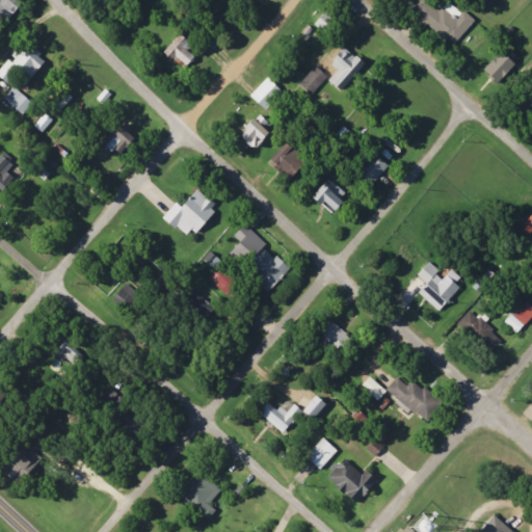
[(446,1),(439,11),(422,0),(419,0),(410,12),(454,45),(472,20),(446,1)]
